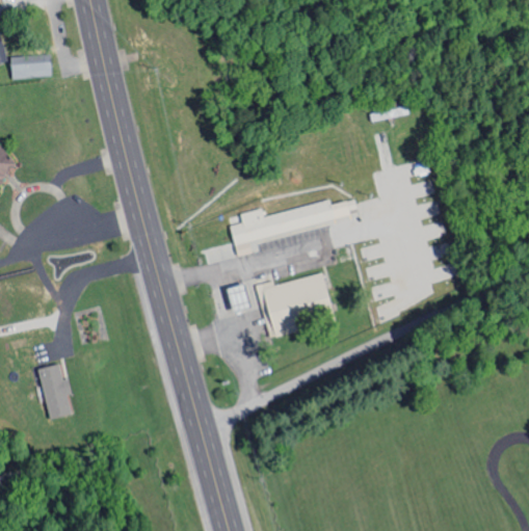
[(249,240),(358,214),(354,198),(331,205),(329,200),(263,216),(262,209),(239,213),(241,222),(230,226),(237,257),(253,254),(249,240)]
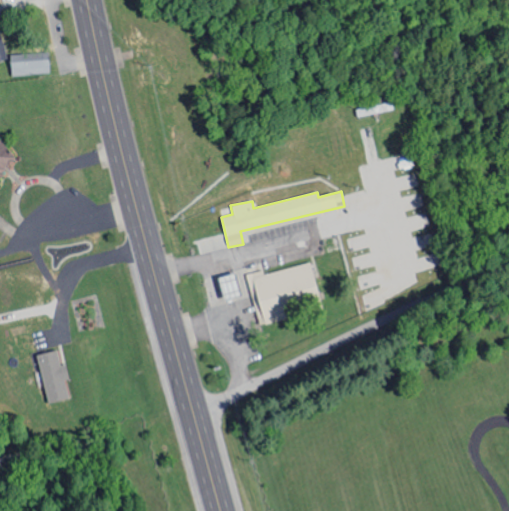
[(246,274),(258,325),(293,317),(290,302),(299,299),(298,291),(317,287),(311,262),(263,274),(262,270),(246,274)]
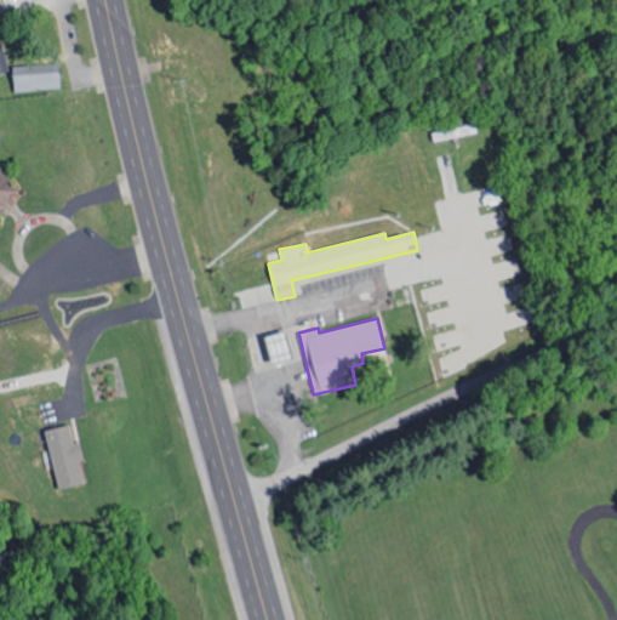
[(267,336),(274,364),(293,359),(286,331),(267,336)]
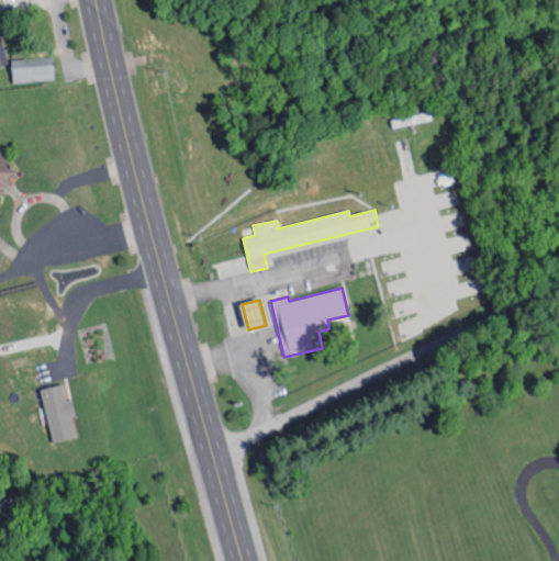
[(40,390),(53,444),(76,437),(71,417),(74,416),(65,383),(40,390)]
